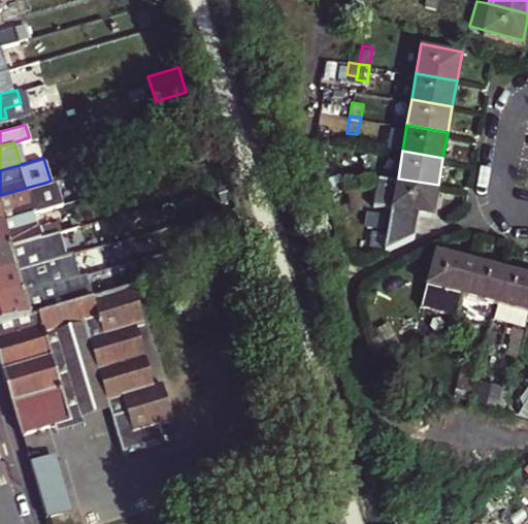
[(334,191),(343,188),(339,173),(330,176),(334,191)]
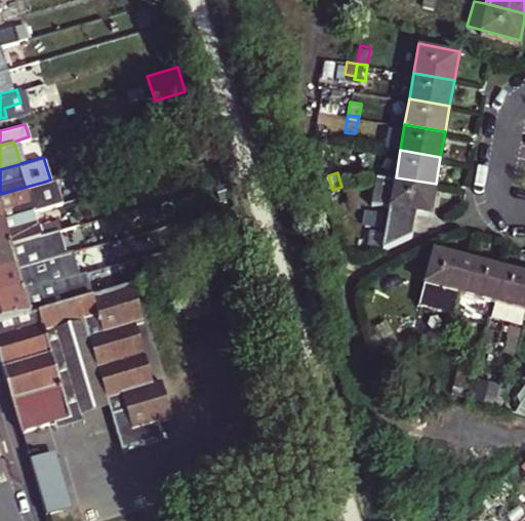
[(415,209),(431,211),(436,184),(396,177),(395,177),(375,174),(370,202),(390,205),(384,247),(411,234),(415,209)]
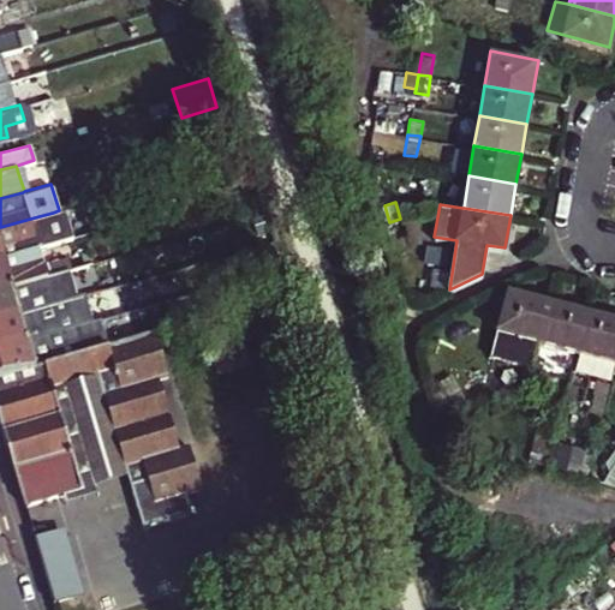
[(0,256),(40,245),(61,239),(53,213),(30,219),(0,227),(0,256)]
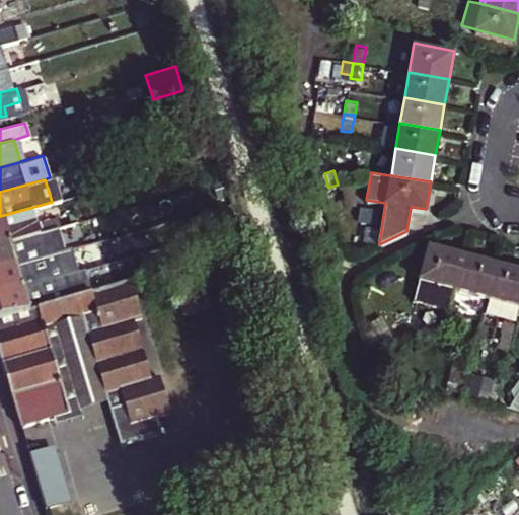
[(334,203),(343,199),(338,185),(328,188),(334,203)]
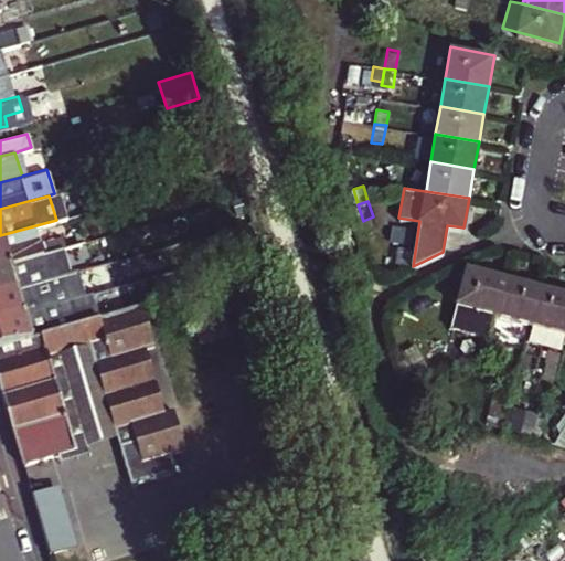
[(0,263),(44,251),(41,240),(36,225),(0,235),(0,263)]
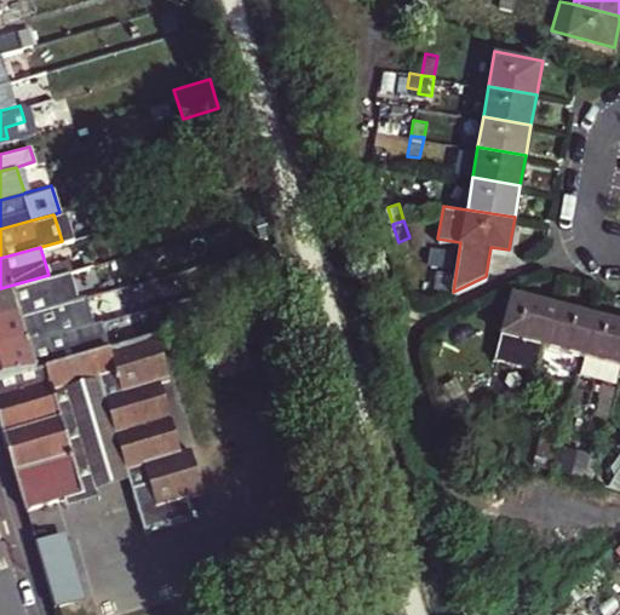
[(69,269),(72,269),(68,257),(45,263),(49,275),(69,269)]
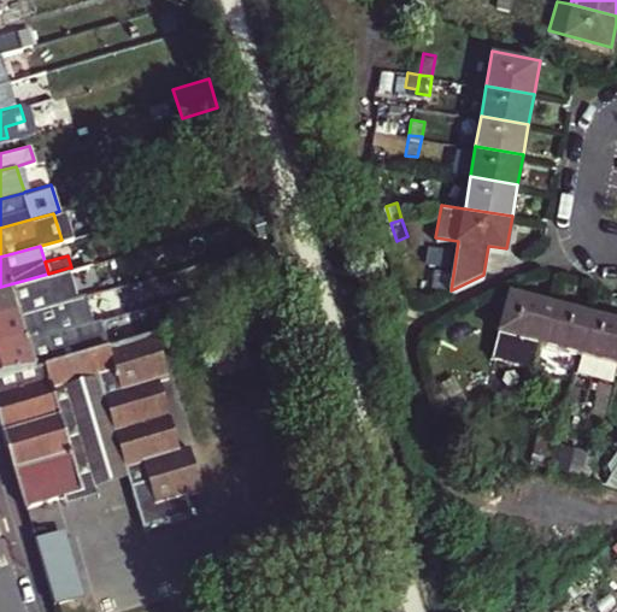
[(0,287),(0,317),(56,301),(76,295),(69,268),(48,274),(0,287)]
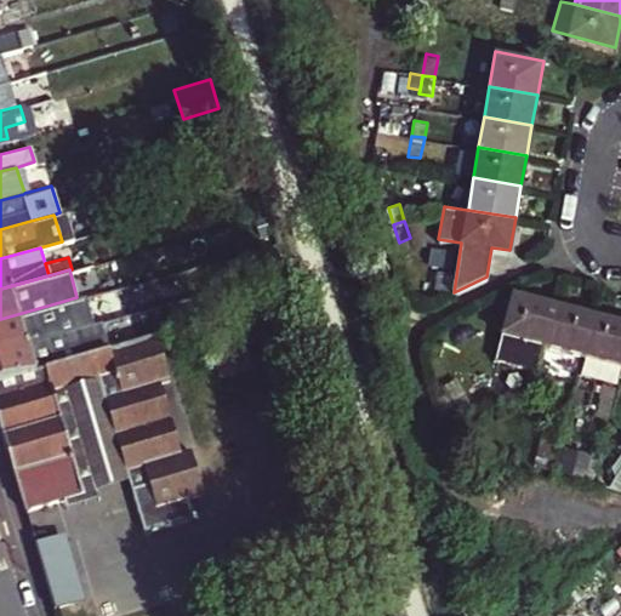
[(536,369),(537,365),(554,302),(513,291),(495,358),(536,369)]
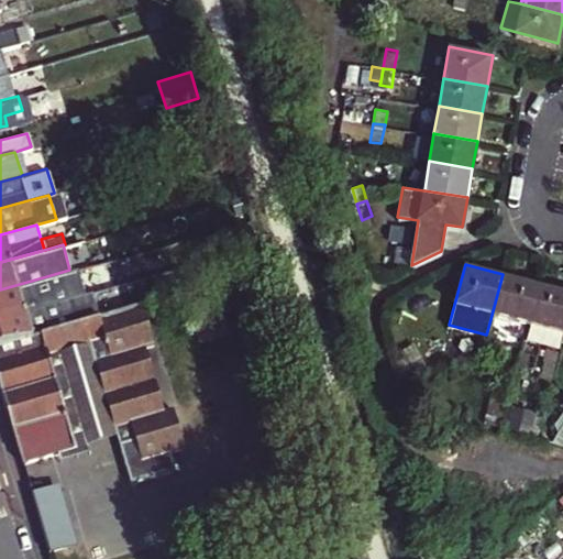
[(0,289),(0,316),(58,299),(91,289),(87,273),(53,283),(51,275),(0,289)]
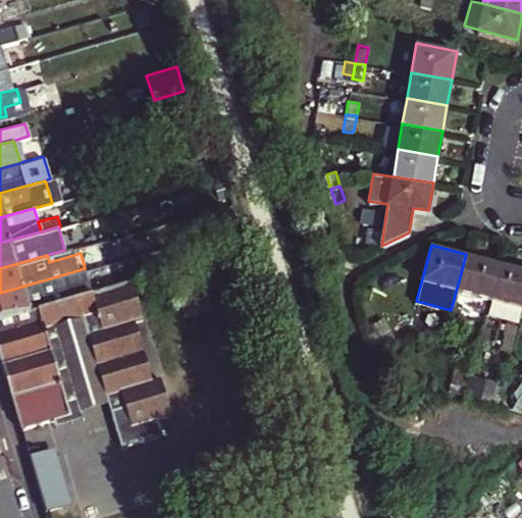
[(485,316),(489,299),(499,263),(466,254),(452,307),(485,316)]
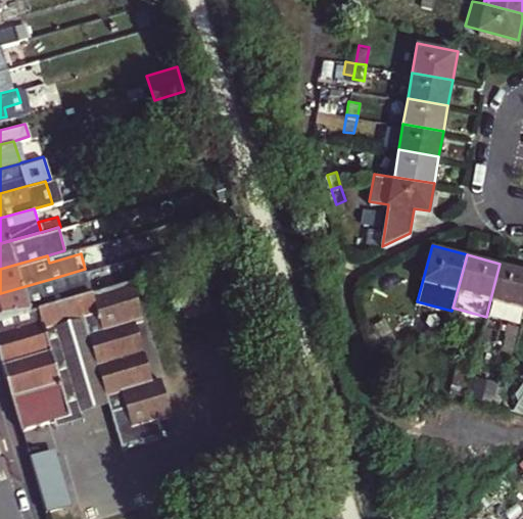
[(522,308),(522,270),(500,264),(490,299),(494,300),(491,314),(516,320),(519,307),(522,308)]
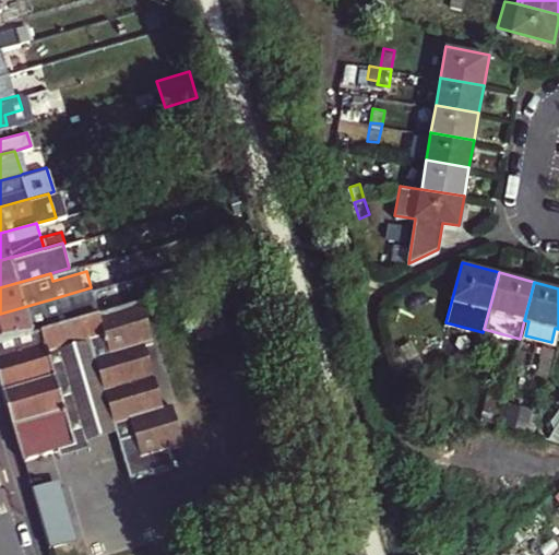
[(0,339),(64,321),(61,310),(94,300),(91,287),(58,297),(0,314),(0,339)]
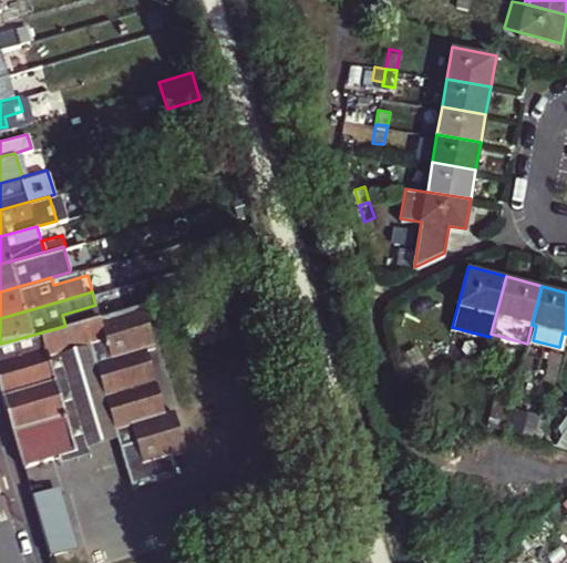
[(0,385),(23,462),(76,447),(49,355),(89,343),(93,354),(107,349),(110,356),(95,360),(115,428),(131,423),(135,439),(120,443),(132,482),(177,469),(172,452),(187,447),(175,407),(166,409),(147,346),(156,343),(144,303),(65,326),(0,344),(0,385)]
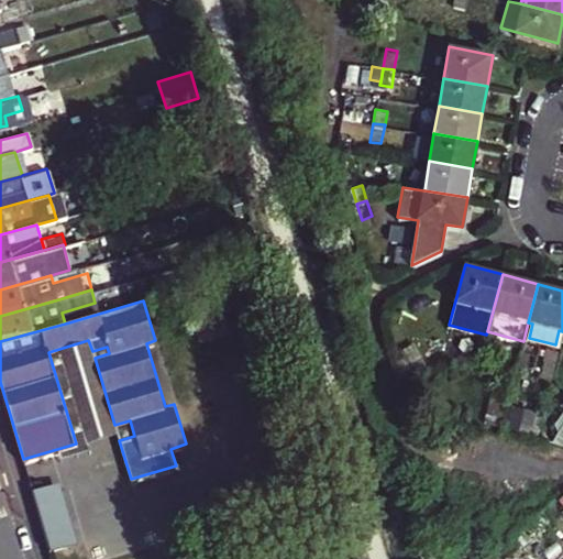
[(130,420),(114,425),(95,358),(109,353),(107,347),(92,351),(88,340),(48,352),(76,444),(89,439),(91,449),(119,440),(134,436),(130,420)]
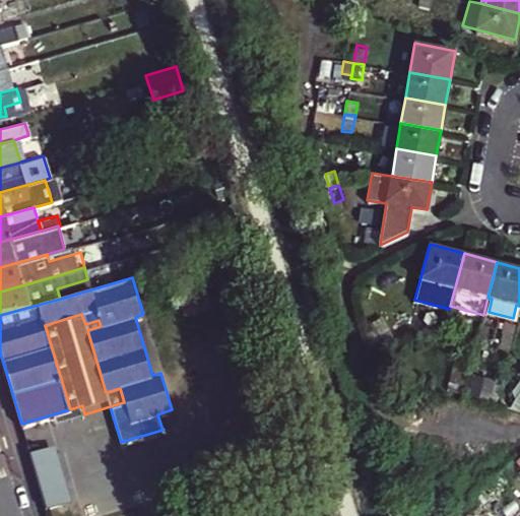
[(446,387),(460,391),(469,360),(455,356),(446,387)]
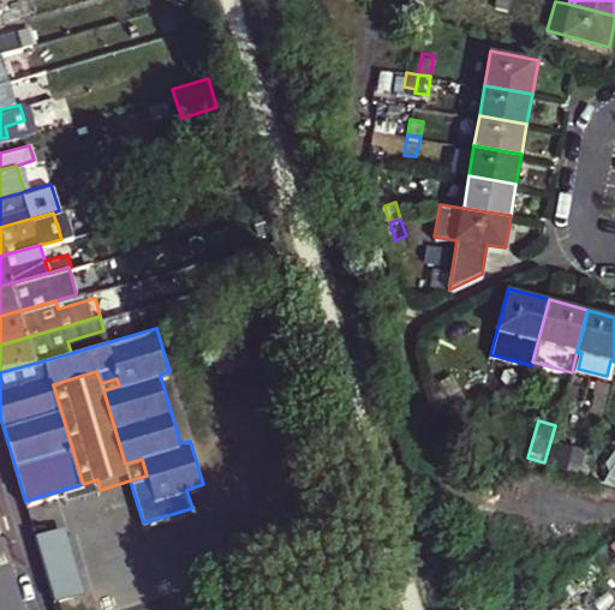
[(614,446),(602,458),(611,468),(614,465),(614,446)]
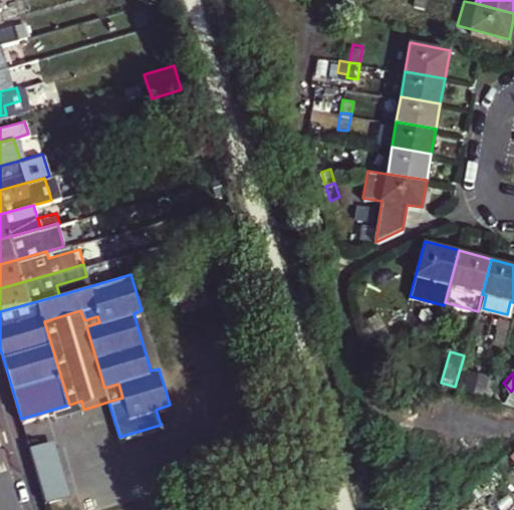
[(46,499),(72,495),(61,438),(36,443),(46,499)]
